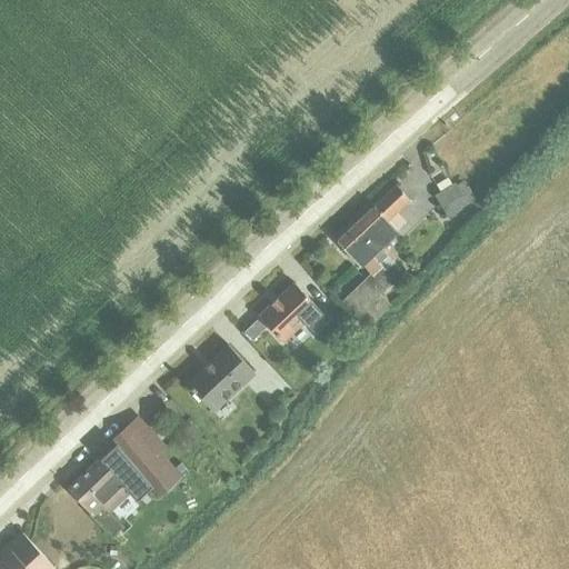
[(440,192),(451,185),(447,178),(436,185),(440,192)]
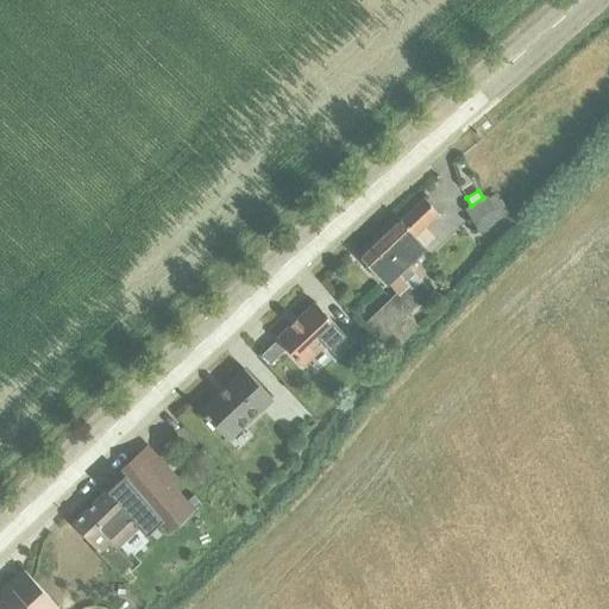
[(488,199),(500,219),(509,213),(497,194),(488,199)]
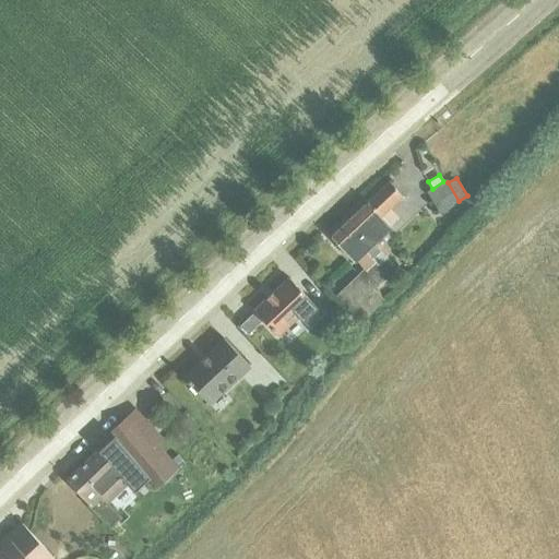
[(443,181),(432,189),(427,192),(440,215),(459,201),(448,182),(447,180),(443,181)]
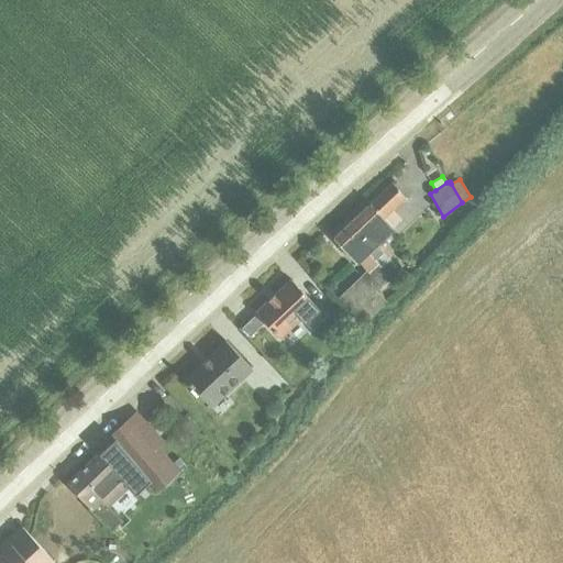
[(392,183),(332,239),(356,265),(359,263),(366,272),(337,299),(363,327),(388,304),(378,293),(400,272),(389,261),(390,260),(378,245),(395,230),(385,219),(406,198),(392,183)]
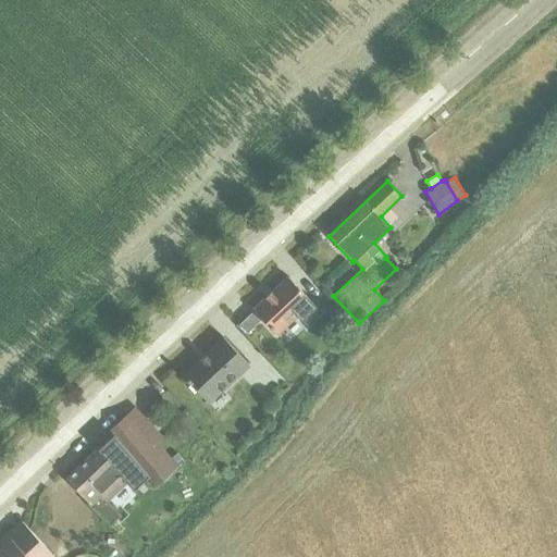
[(254,311),(238,325),(247,334),(262,319),(277,336),(297,317),(306,326),(321,312),(287,276),(252,310),(254,311)]
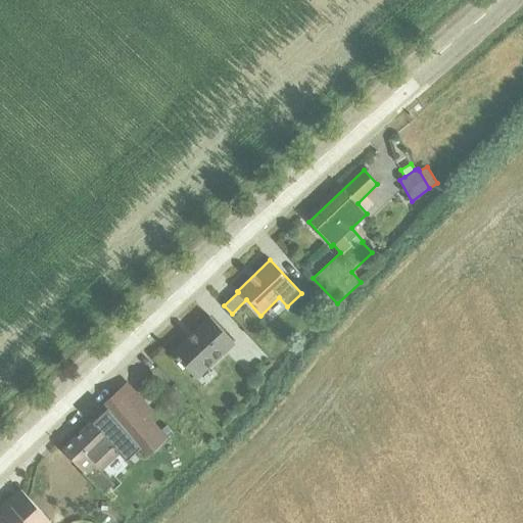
[(209,317),(172,352),(197,380),(235,344),(209,317)]
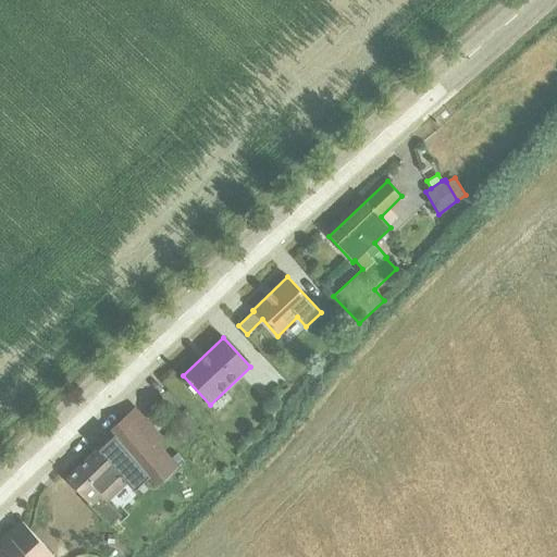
[(113,435),(149,477),(158,486),(185,462),(176,453),(172,457),(158,442),(162,437),(135,407),(109,430),(113,435)]
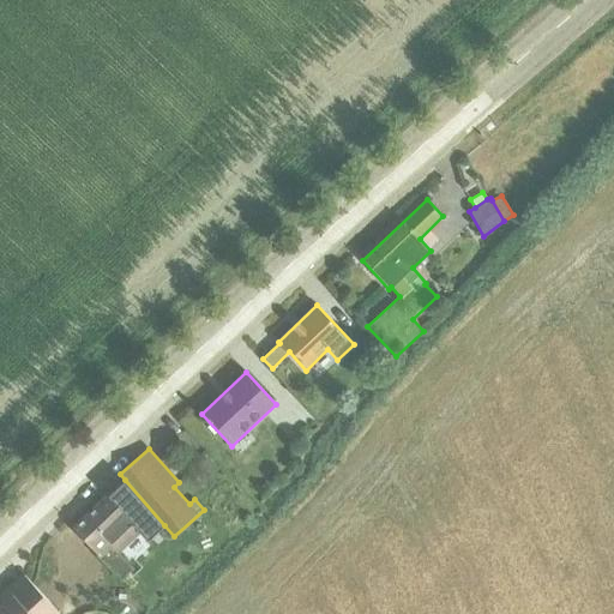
[(132,523),(140,533),(148,540),(164,525),(125,480),(108,495),(133,522),(132,523)]
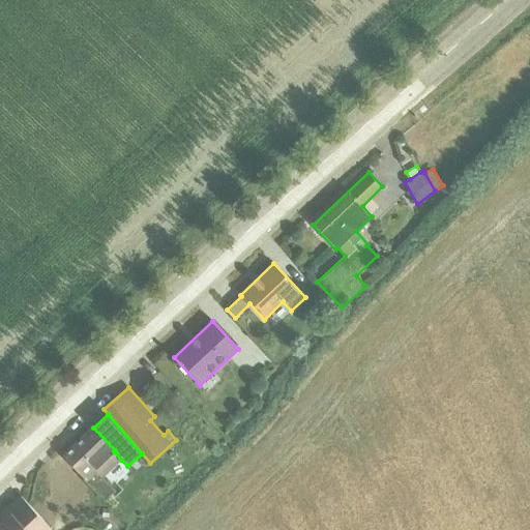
[(63,455),(85,479),(105,501),(115,491),(102,478),(121,460),(114,451),(115,450),(93,428),(63,455)]
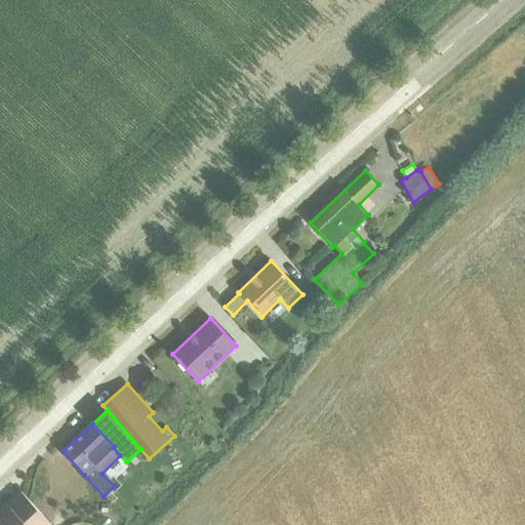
[(8,509),(0,516),(0,524),(56,524),(53,521),(50,523),(21,491),(6,506),(8,509)]
